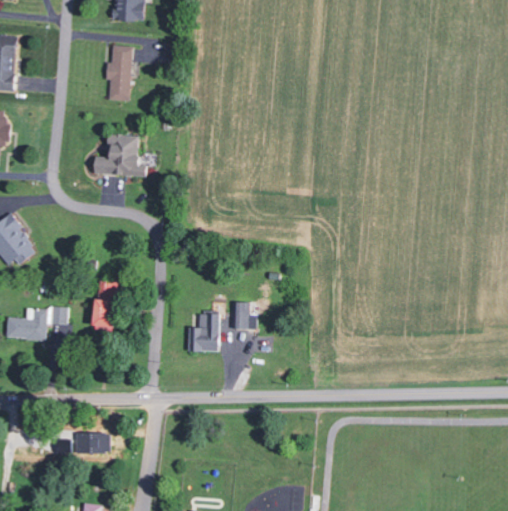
[(142,0),(113,0),(113,20),(142,21),(142,0)]
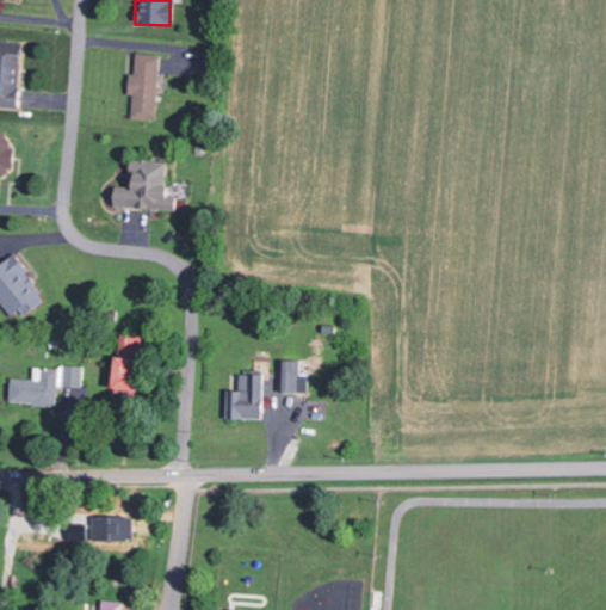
[(0,108),(17,109),(19,43),(0,41),(0,108)]
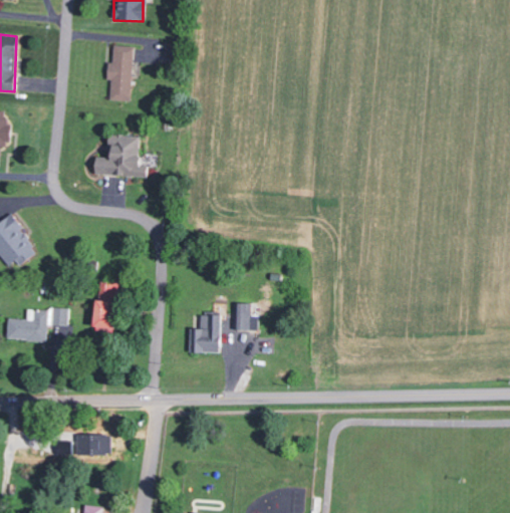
[(132,46),(112,46),(111,63),(106,63),(106,79),(109,79),(109,100),(130,101),(132,46)]
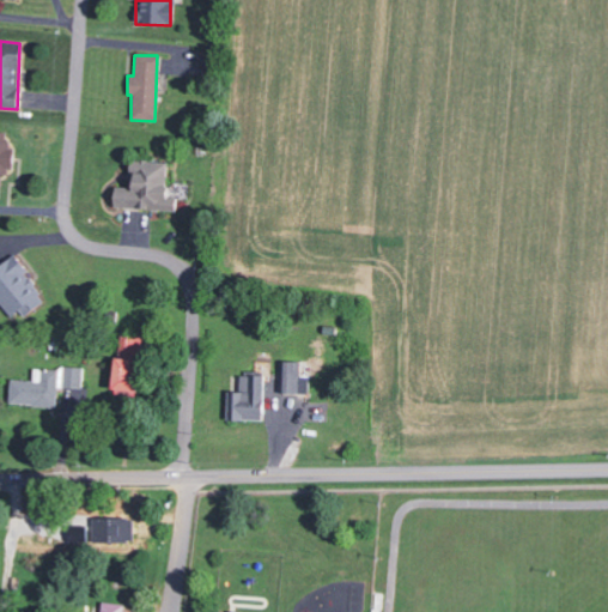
[(0,176),(10,176),(11,150),(5,150),(6,132),(0,131),(0,176)]
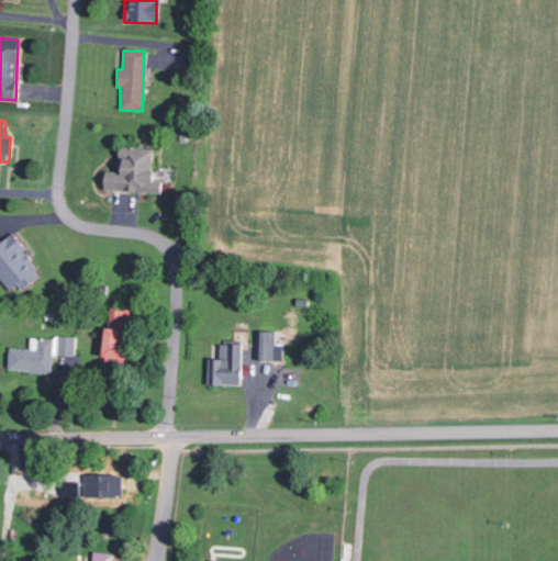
[(103,192),(154,194),(156,149),(121,148),(120,172),(104,172),(103,192)]
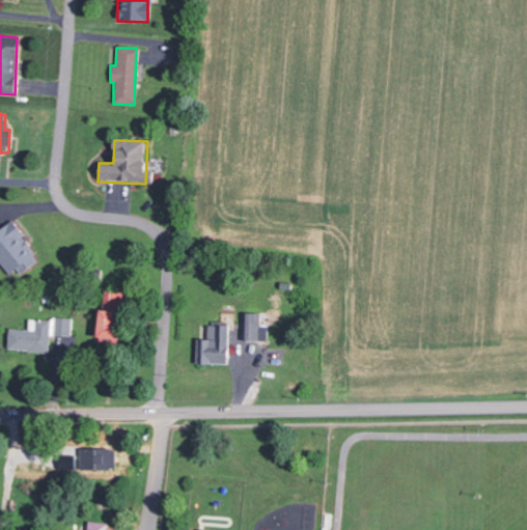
[(0,265),(8,276),(16,271),(20,276),(39,259),(10,222),(0,230),(0,265)]
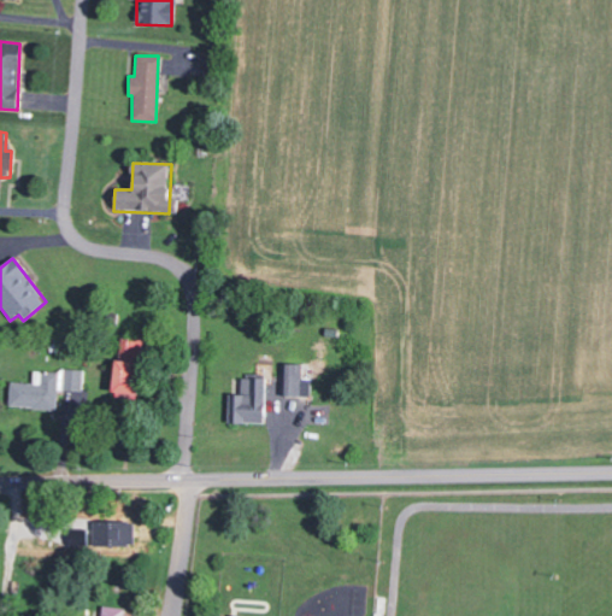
[(115,394),(139,397),(142,340),(118,339),(115,394)]
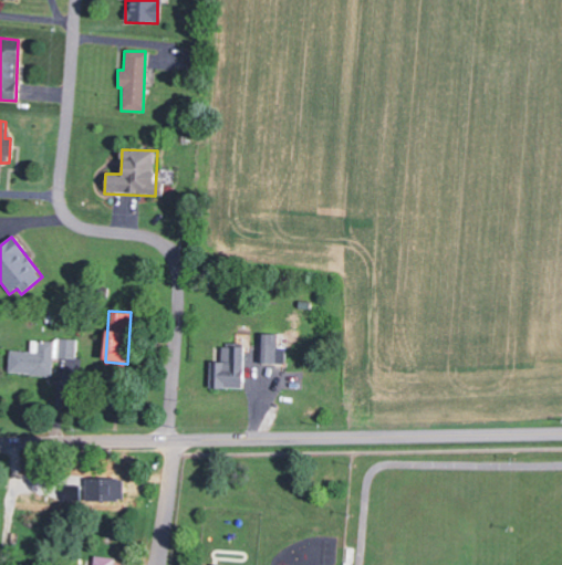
[(283,349),(274,349),(274,334),(256,334),(256,363),(283,363),(283,349)]
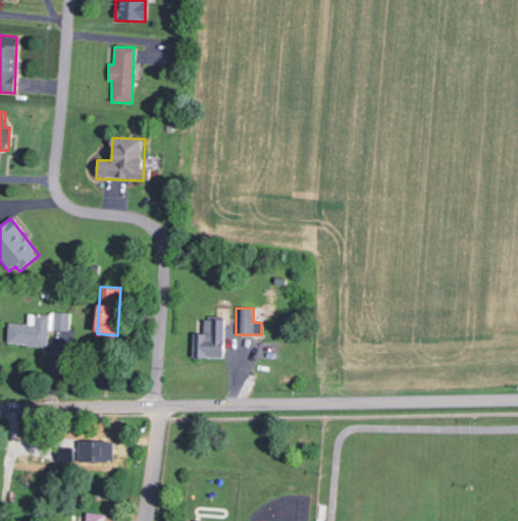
[(6,346),(48,348),(48,330),(68,331),(69,315),(28,313),(27,325),(7,324),(6,346)]
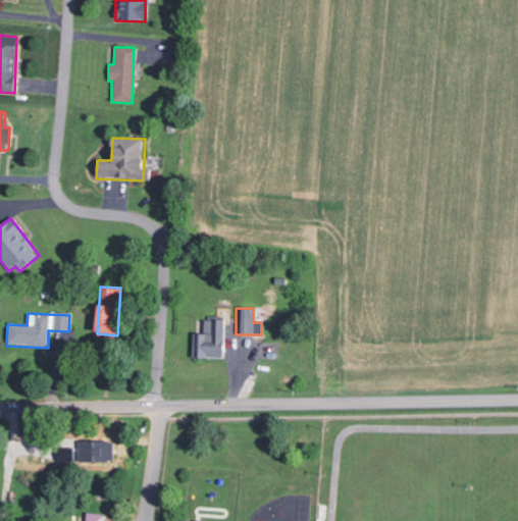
[(193,333),(193,358),(223,359),(224,320),(203,319),(203,334),(193,333)]
